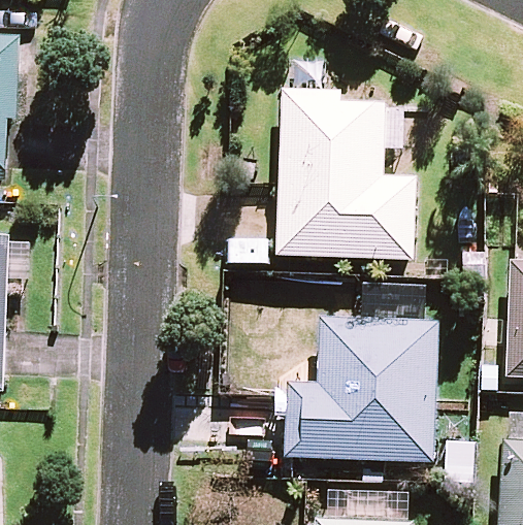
[(0,177),(5,177),(7,117),(15,118),(19,34),(0,33),(0,177)]
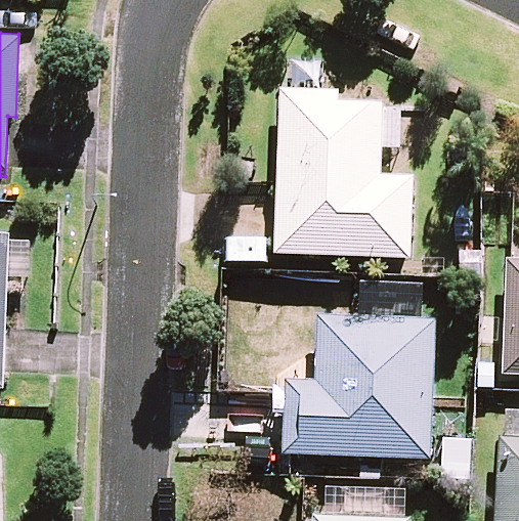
[(412,175),(380,174),(382,101),(338,99),(338,89),(278,87),(275,181),(273,252),(408,257),(412,175)]
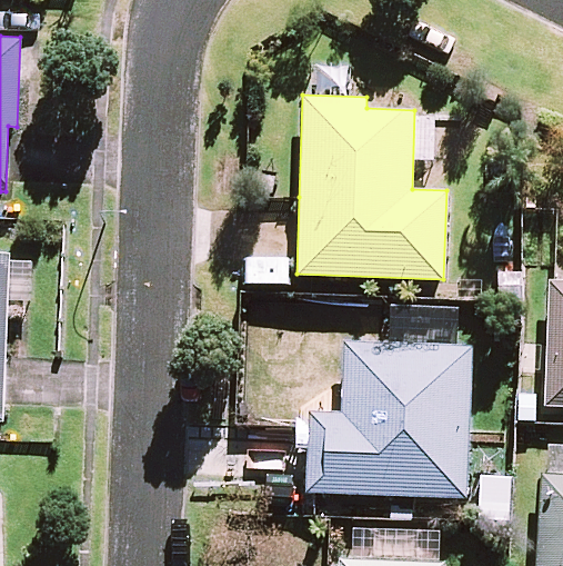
[(562,279),(549,279),(544,404),(562,404),(562,279)]
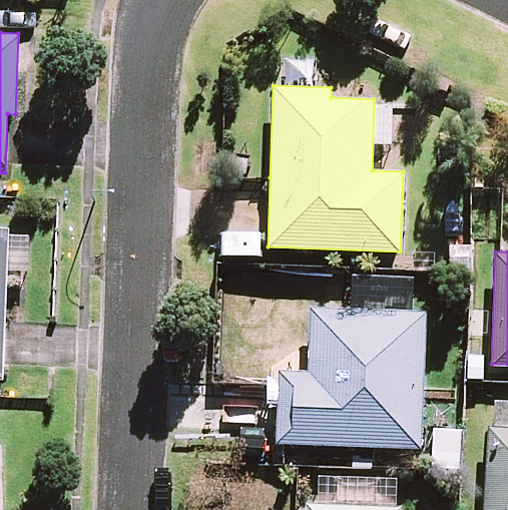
[(278,376),(276,443),(420,447),(424,312),(424,310),(309,307),(308,370),(279,369),(278,376)]
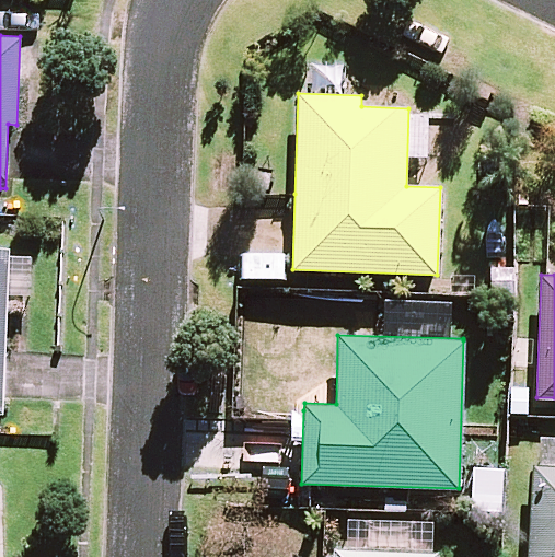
[(554,556),(554,464),(533,464),(528,556),(554,556)]
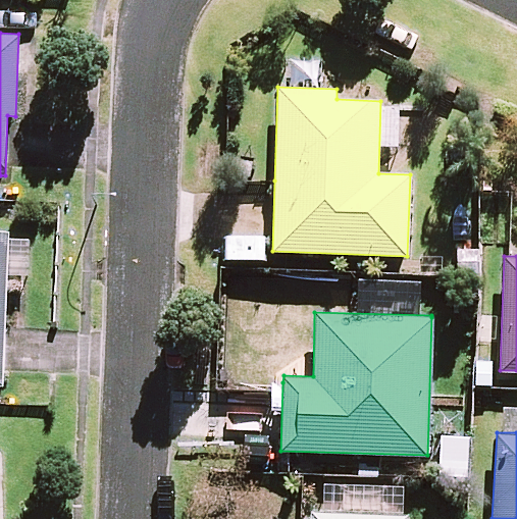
[(320,482),(319,510),(402,513),(403,485),(320,482)]
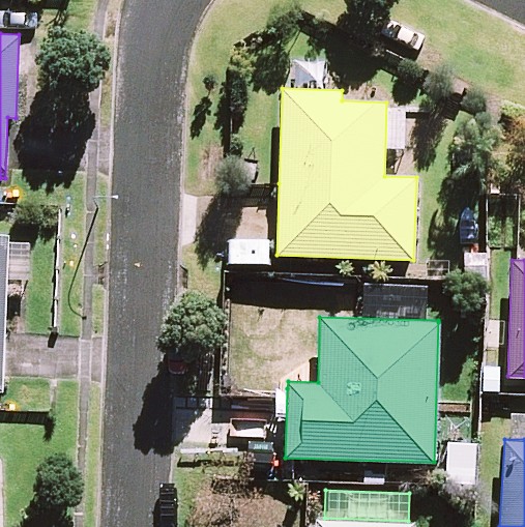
[(324,518),(315,518),(314,526),(414,526),(415,521),(408,521),(324,518)]
